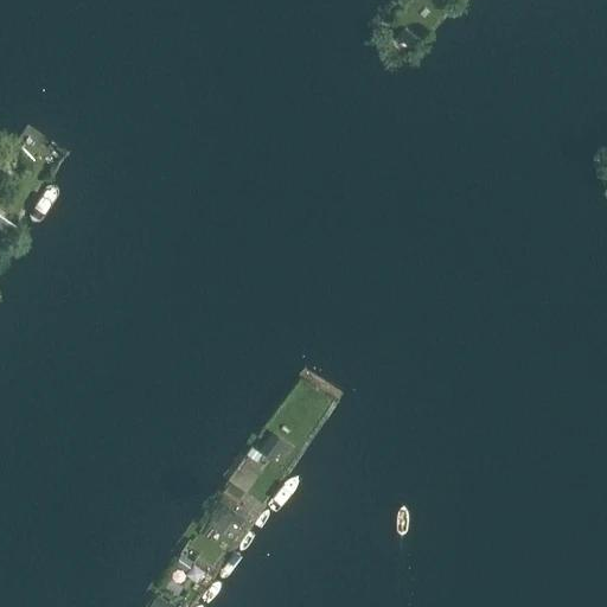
[(406,29),(398,37),(409,48),(417,38),(406,29)]
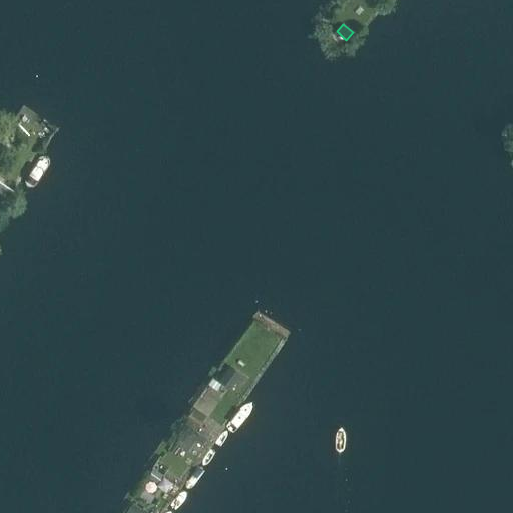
[(0,208),(12,191),(0,183),(0,208)]
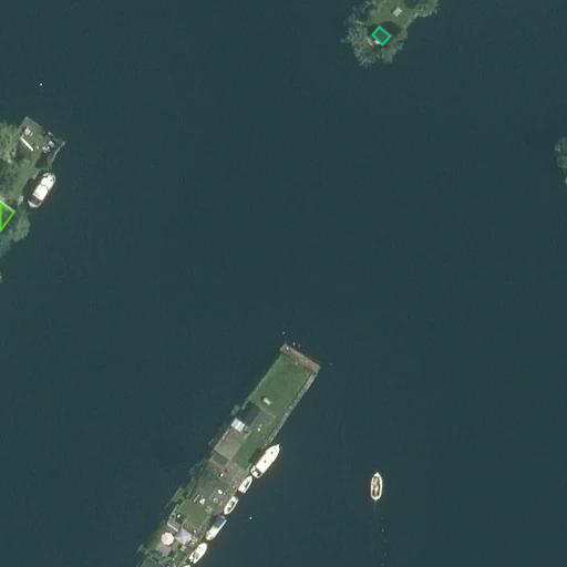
[(251,410),(243,421),(257,431),(265,419),(251,410)]
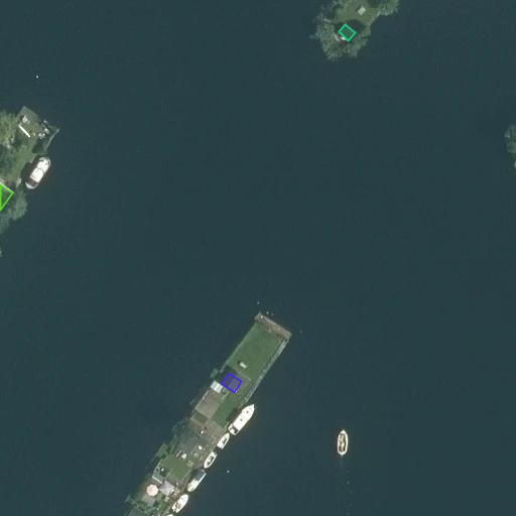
[(215,380),(211,386),(219,392),(224,386),(215,380)]
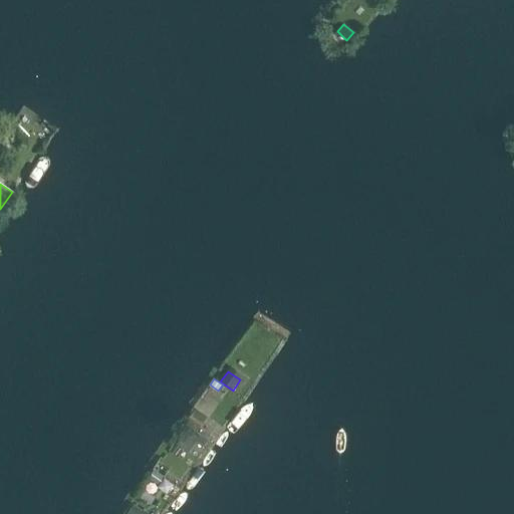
[(149,513),(134,504),(126,513),(149,513)]
